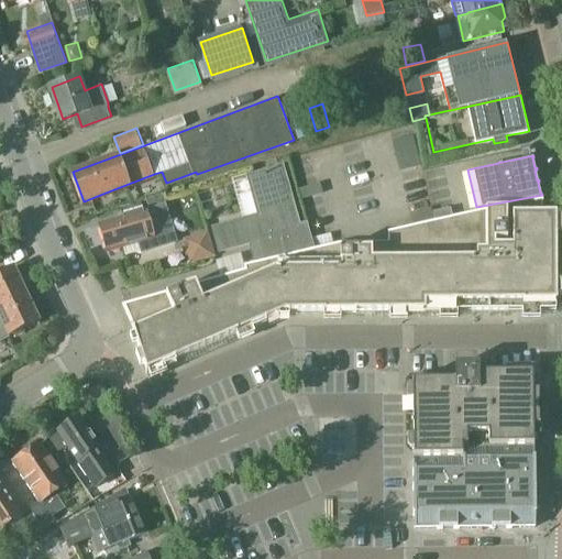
[(308,219),(298,221),(283,165),(251,175),(263,215),(217,228),(223,248),(249,240),(254,259),(316,244),(308,219)]
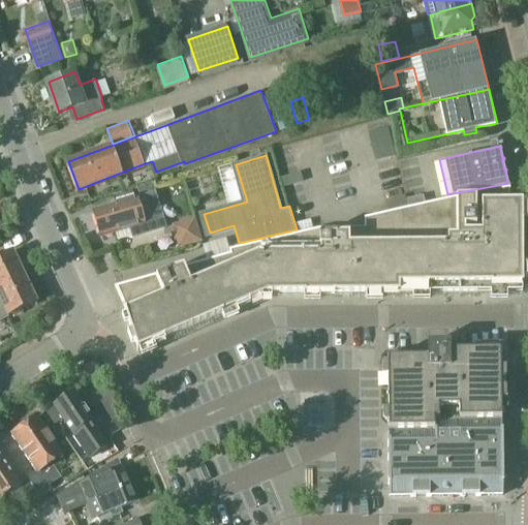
[(297,229),(239,243),(229,245),(231,249),(176,265),(158,273),(157,270),(116,282),(116,283),(118,283),(125,299),(127,298),(130,305),(125,307),(138,346),(262,292),(262,290),(358,289),(522,289),(522,281),(523,281),(522,198),(507,198),(507,186),(509,186),(509,183),(447,194),(447,195),(425,201),(424,192),(407,195),(409,204),(389,209),(365,214),(365,241),(359,241),(350,241),(349,230),(349,223),(321,224),(297,229)]
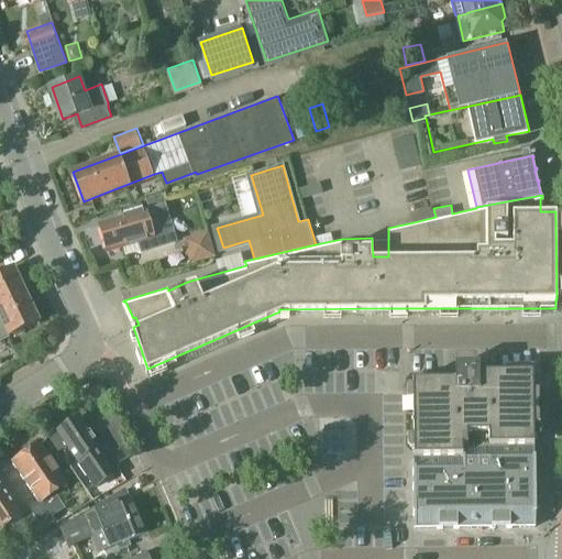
[(134,211),(100,221),(109,249),(127,243),(130,254),(156,247),(178,240),(175,231),(167,204),(161,206),(150,209),(135,214),(134,211)]
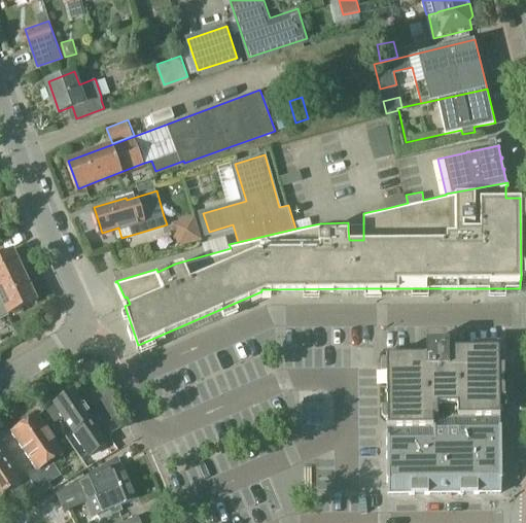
[(195,213),(171,220),(178,244),(202,237),(195,213)]
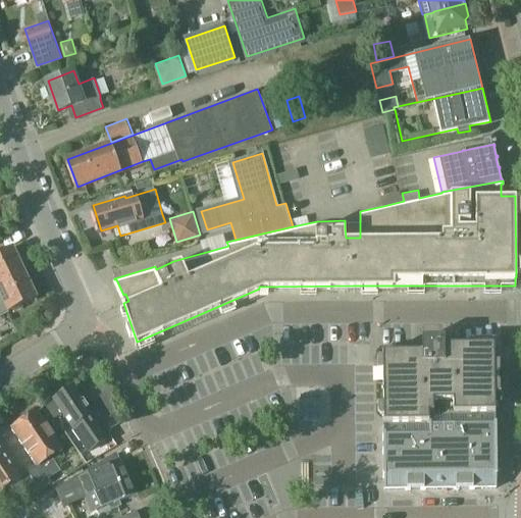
[(0,282),(24,271),(13,247),(0,253),(0,282)]
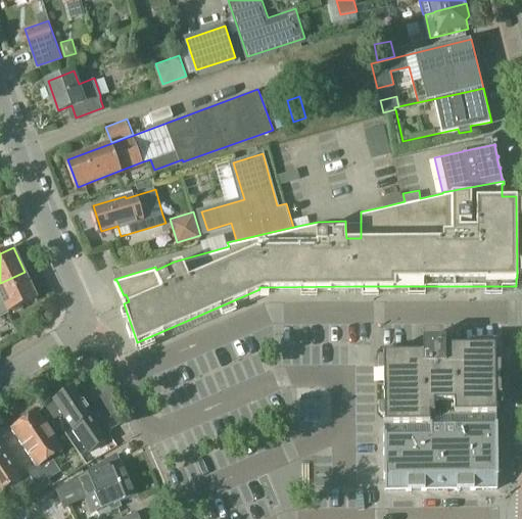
[(37,296),(25,272),(0,283),(0,313),(11,309),(37,296)]
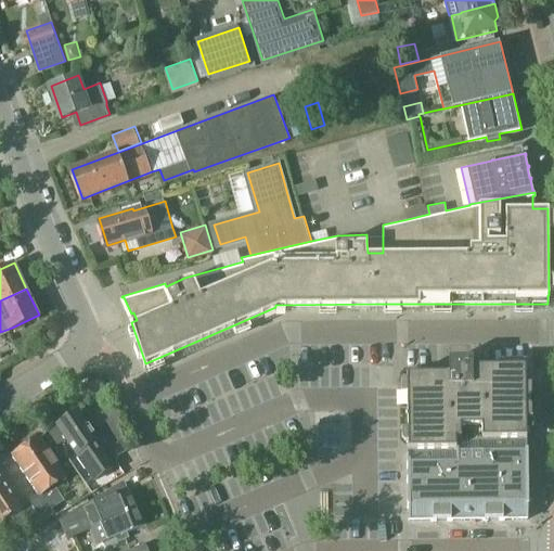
[(406,380),(402,382),(402,394),(402,405),(406,408),(408,408),(409,414),(406,414),(402,417),(403,428),(403,440),(406,443),(409,443),(409,448),(458,448),(456,437),(527,437),(527,433),(530,433),(533,430),(532,419),(532,407),(530,404),(527,404),(527,398),(530,398),(532,396),(532,384),(532,373),(529,370),(527,370),(527,366),(474,367),(474,358),(449,359),(450,373),(408,373),(408,380),(406,380)]
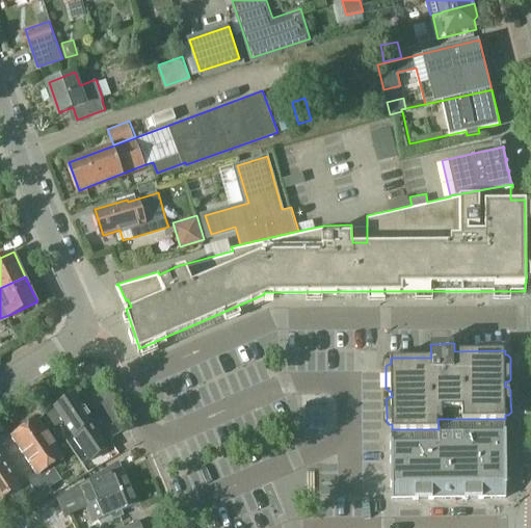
[(97,420),(76,390),(54,405),(55,407),(48,413),(56,425),(63,420),(72,432),(90,459),(108,447),(111,445),(95,421),(97,420)]
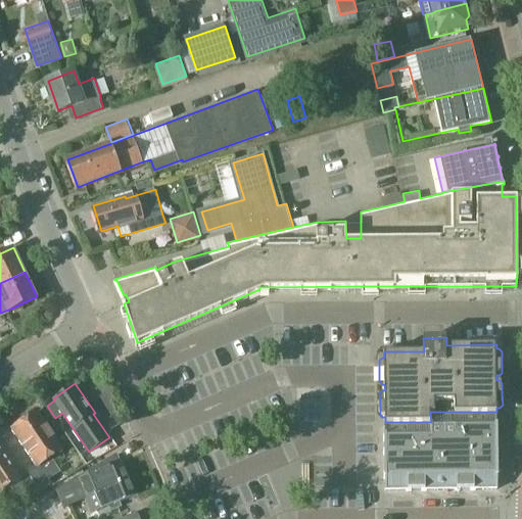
[(119,423),(130,415),(125,407),(112,414),(119,423)]
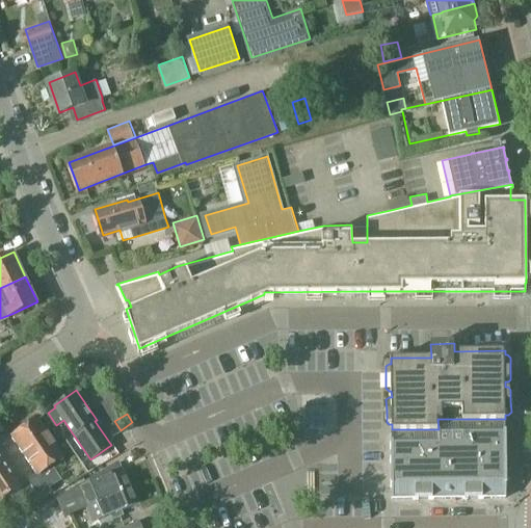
[(54,492),(54,491),(50,485),(61,477),(53,465),(64,456),(38,417),(14,433),(40,472),(31,478),(45,498),(54,492)]
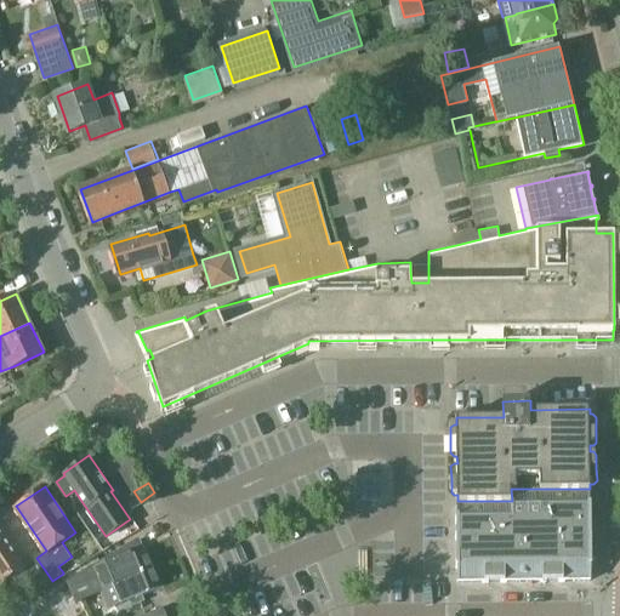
[(458,515),(456,515),(458,566),(459,566),(459,580),(567,579),(591,579),(591,564),(592,564),(592,559),(591,559),(591,536),(592,536),(592,531),(591,531),(591,517),(591,508),(592,508),(592,503),(591,503),(590,489),(511,489),(512,501),(458,501),(458,515)]
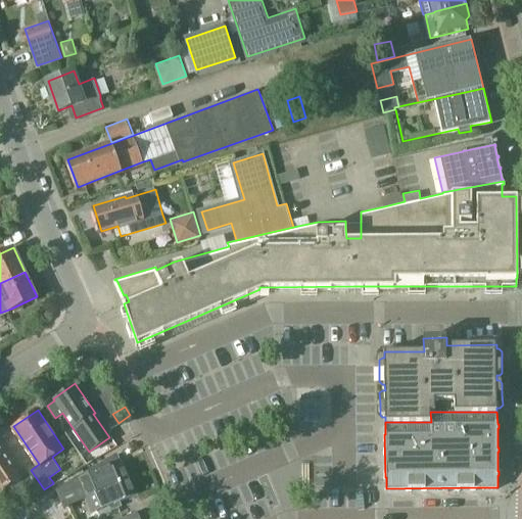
[(44,489),(31,470),(21,476),(0,443),(0,491),(20,478),(32,497),(33,498),(44,489)]
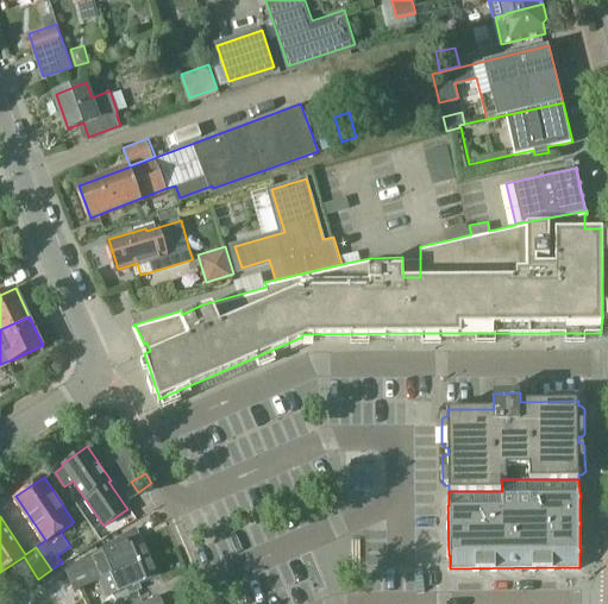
[(137,527),(67,568),(76,589),(106,576),(154,555),(146,538),(142,540),(137,527)]
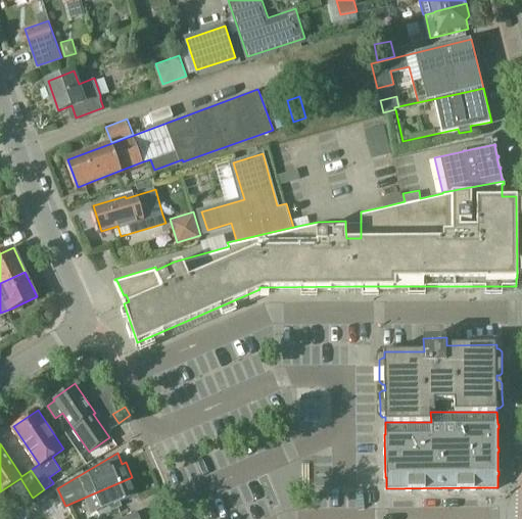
[(132,477),(91,494),(99,514),(122,505),(120,500),(138,491),(132,477)]
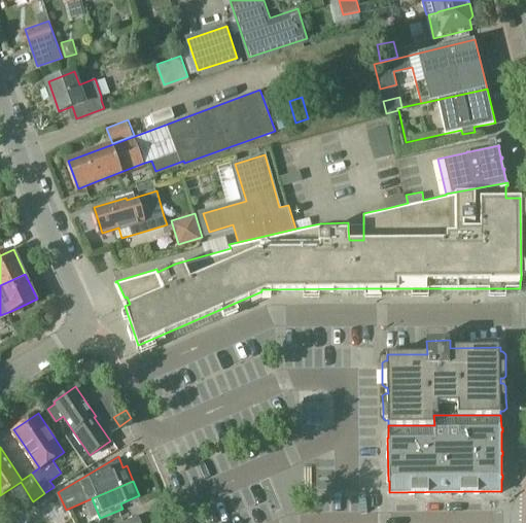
[(23,509),(3,519),(5,522),(26,522),(30,521),(23,509)]
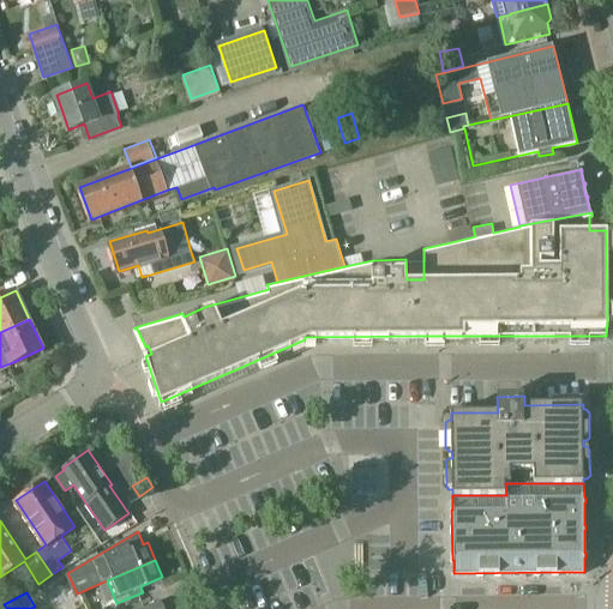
[(164,608),(160,598),(136,608),(164,608)]
